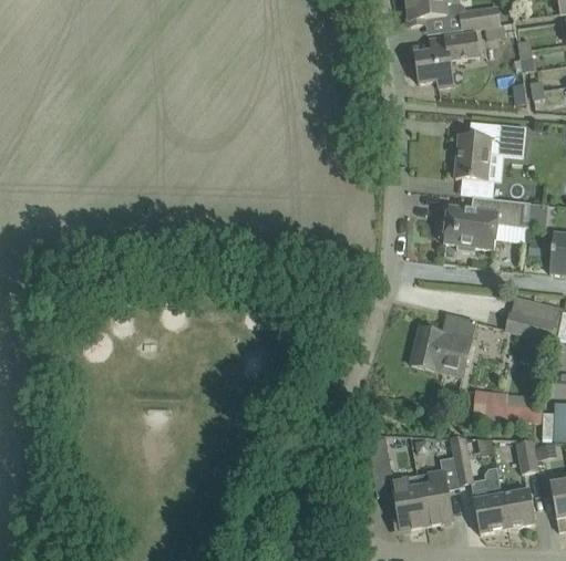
[(459,0),(405,0),(410,24),(425,22),(425,18),(460,13),(462,29),(484,26),(498,23),(495,6),(464,10),(463,4),(459,1),(459,0)]
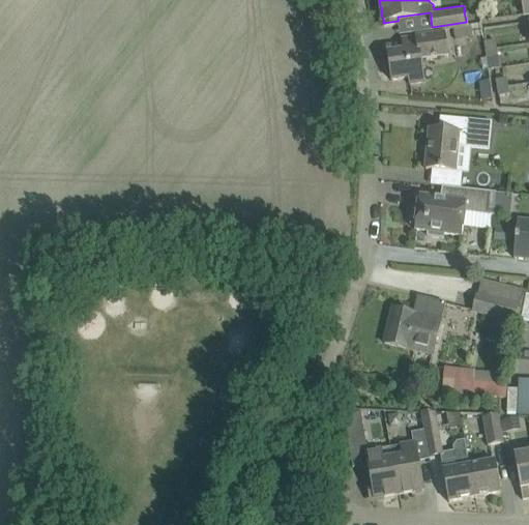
[(479,21),(466,22),(452,24),(454,35),(465,34),(482,32),(481,24),(480,20),(479,21)]
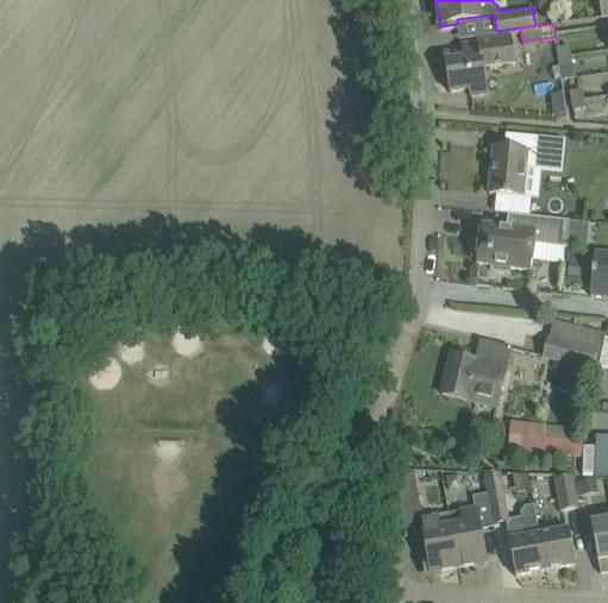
[(487,90),(483,64),(514,60),(511,33),(461,41),(463,55),(444,57),(449,88),(468,86),(469,93),(487,90)]
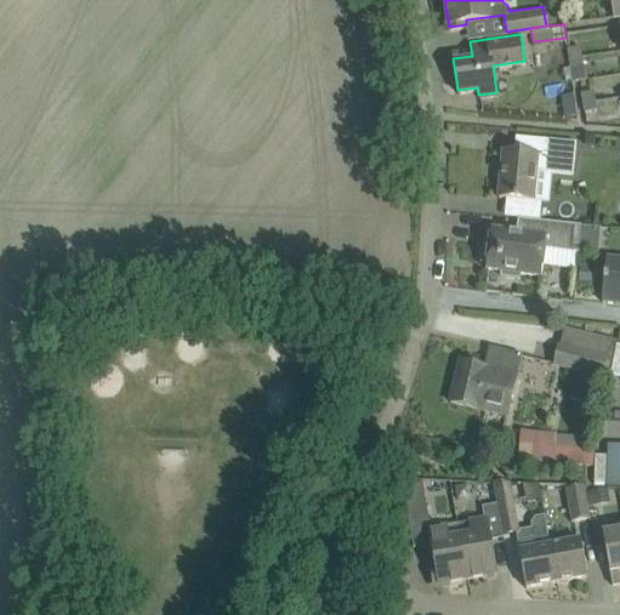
[(568,53),(580,52),(579,44),(567,45),(568,53)]
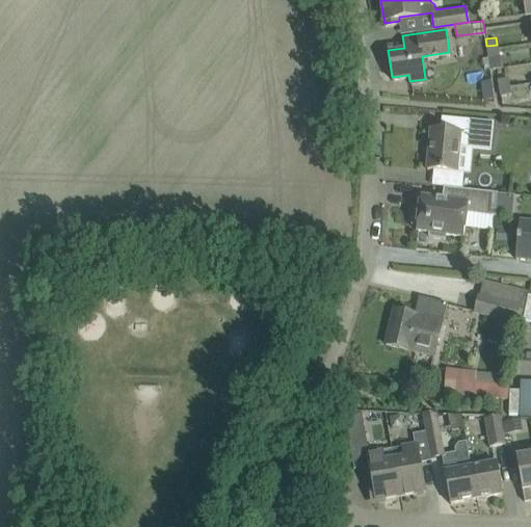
[(487,54),(498,53),(497,45),(486,46),(487,54)]
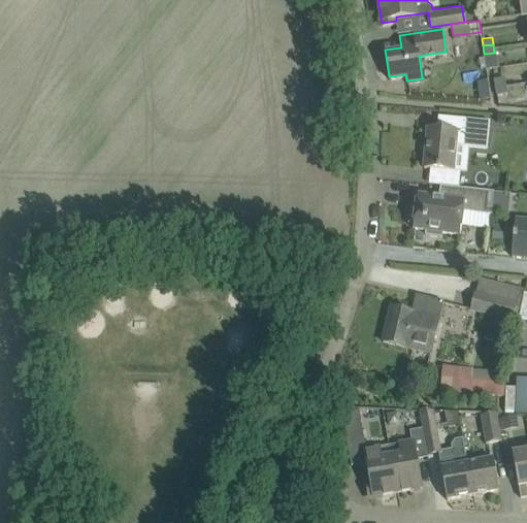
[(494,84),(505,82),(504,74),(493,76),(494,84)]
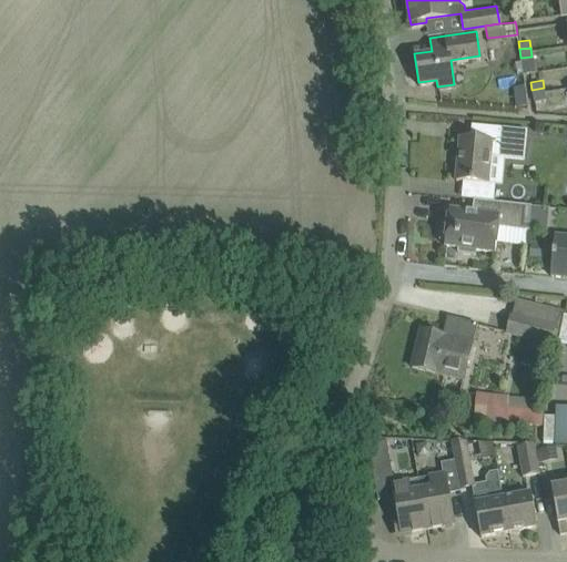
[(533,100),(534,99),(545,98),(544,88),(532,90),(533,100)]
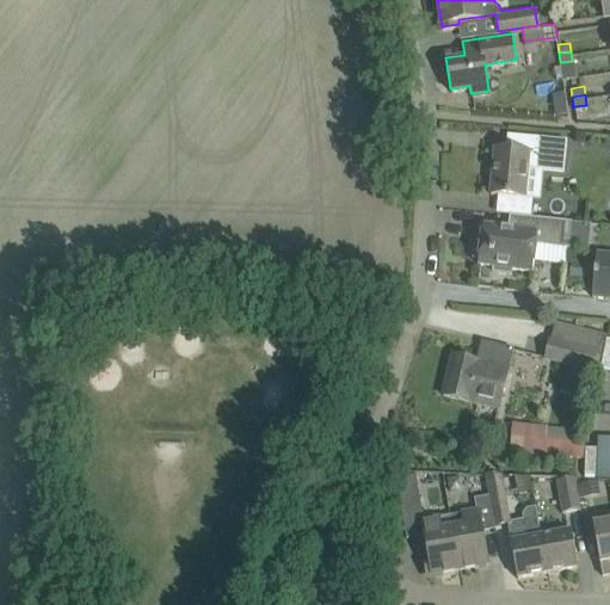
[(564,167),(566,136),(506,130),(505,146),(494,144),(490,191),(524,193),(527,165),(564,167)]
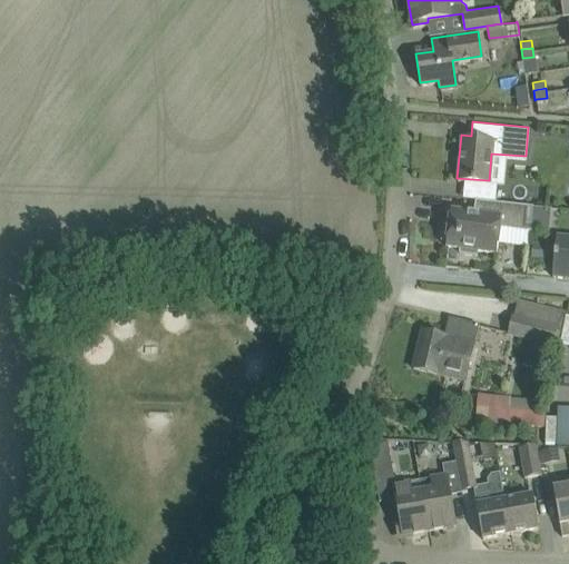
[(529,227),(531,204),(490,198),(488,211),(450,206),(448,221),(442,221),(440,237),(445,238),(444,243),(459,245),(458,250),(476,253),(477,247),(496,249),(499,224),(522,226),(529,227)]
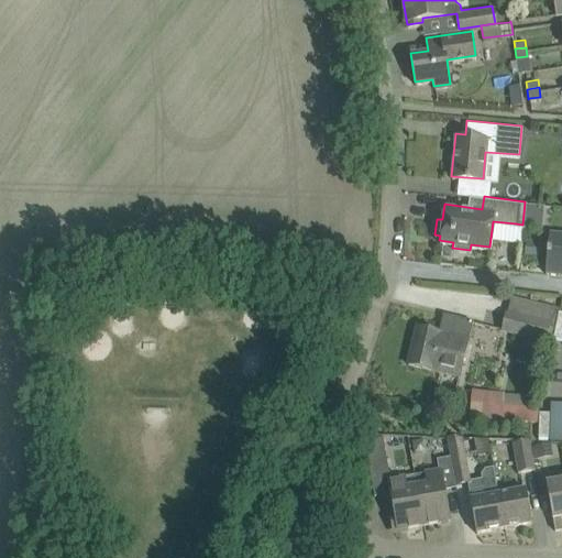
[(561,272),(561,231),(550,231),(546,271),(561,272)]
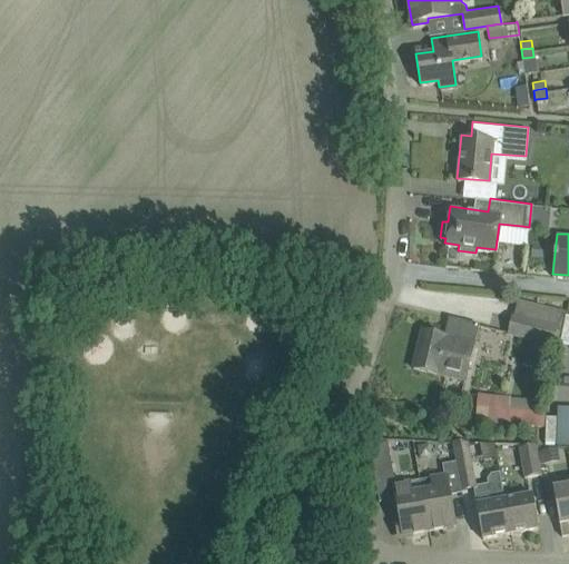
[(531,240),(530,255),(548,257),(549,241),(531,240)]
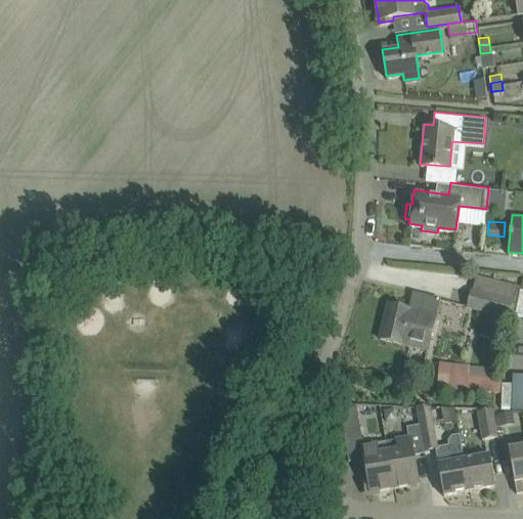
[(506,315),(509,298),(513,280),(475,272),(467,306),(506,315)]
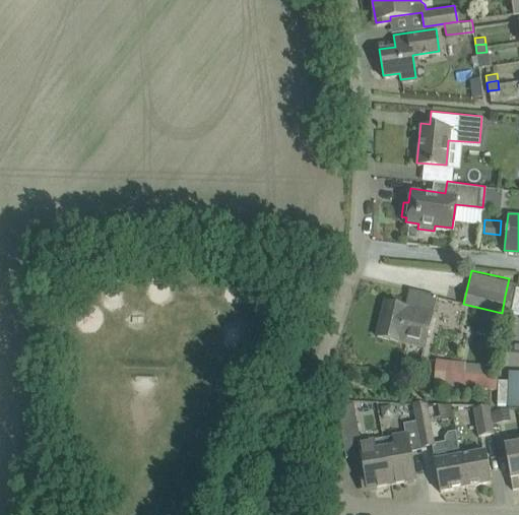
[(424,344),(435,295),(409,287),(405,305),(384,300),(376,333),(424,344)]
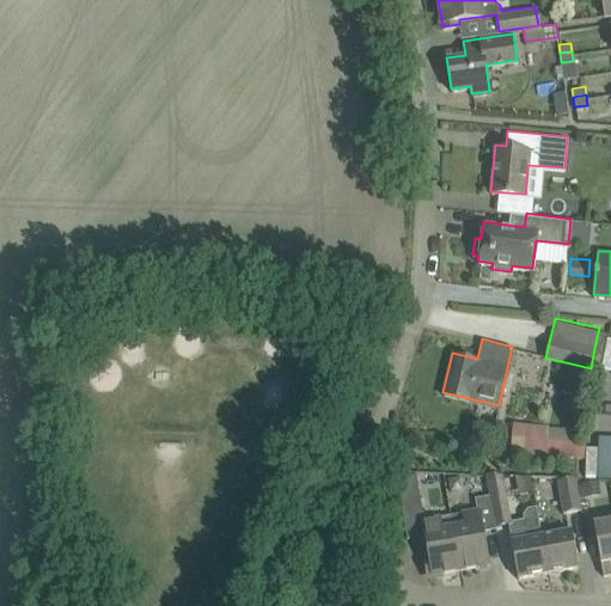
[(584,457),(585,440),(574,439),(575,427),(513,421),(509,450),(584,457)]
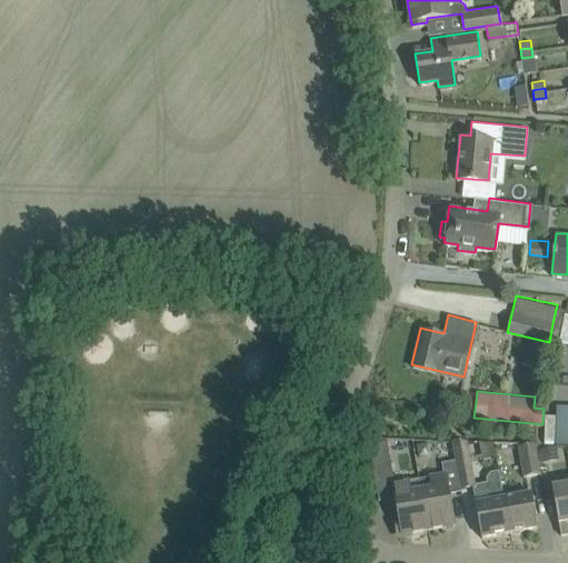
[(567,403),(556,403),(555,442),(567,442),(567,403)]
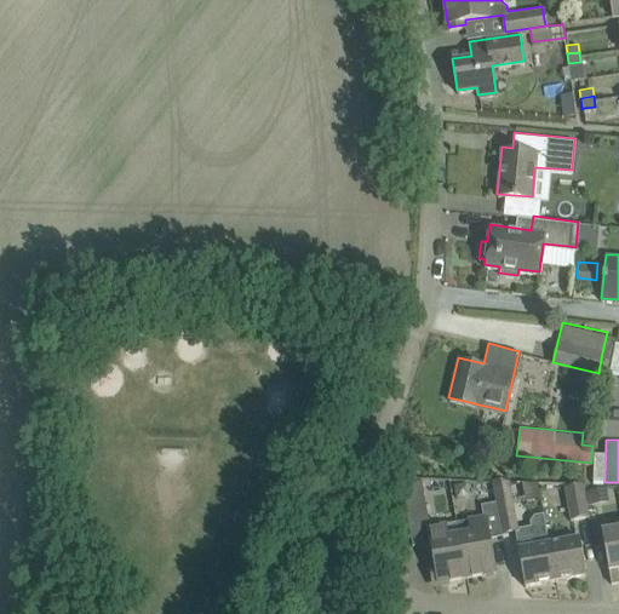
[(407,521),(428,517),(420,478),(401,481),(407,521)]
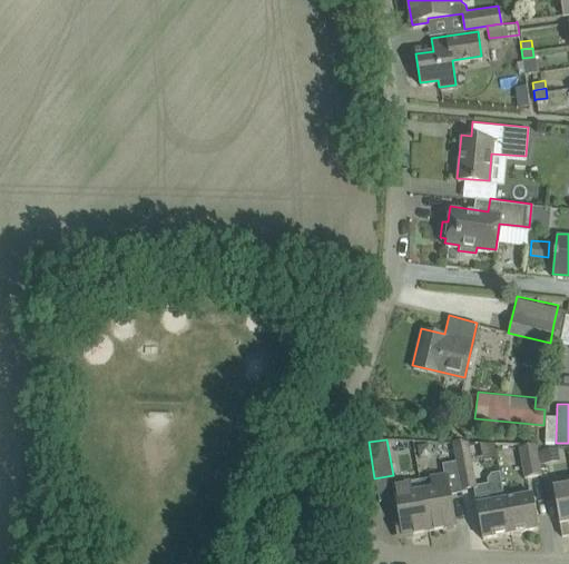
[(459,487),(474,485),(467,439),(450,439),(459,487)]
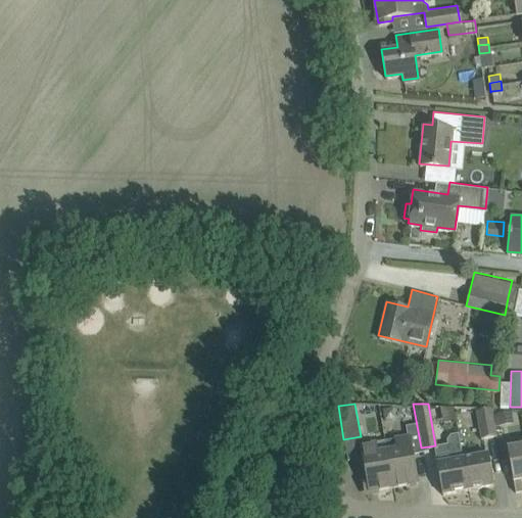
[(384,418),(395,416),(393,405),(382,407),(384,418)]
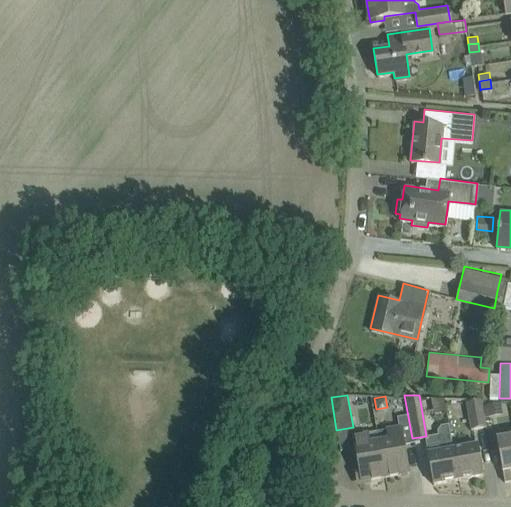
[(470,427),(487,423),(485,414),(483,406),(482,401),(482,397),(465,400),(470,427)]
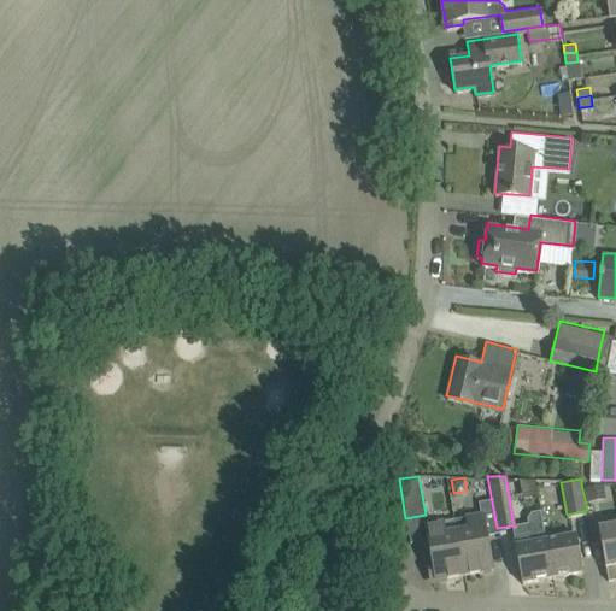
[(603,480),(581,483),(582,489),(585,499),(605,495),(603,480)]
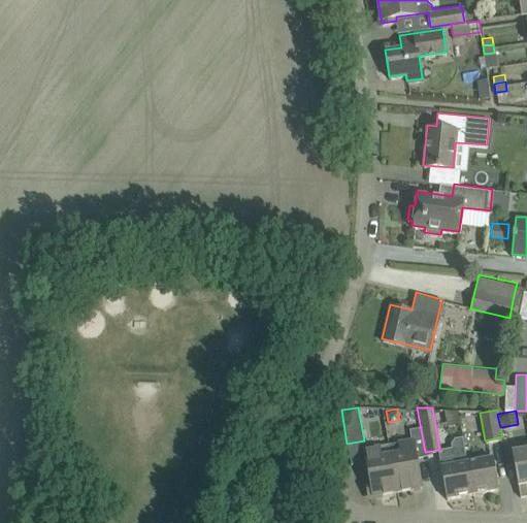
[(389,454),(395,489),(421,484),(416,456),(426,454),(425,452),(420,425),(408,427),(410,438),(387,443),(389,454)]
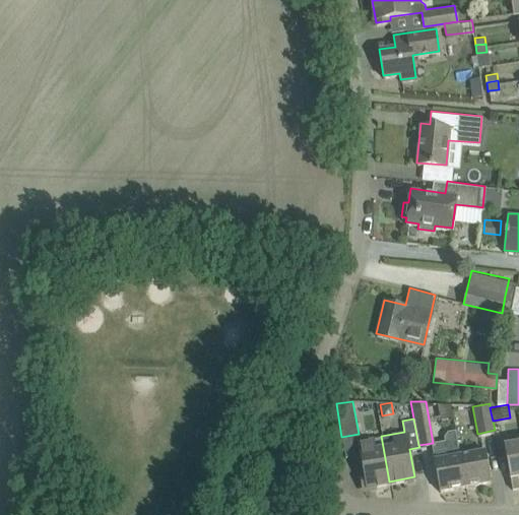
[(440,489),(463,485),(458,453),(453,428),(447,429),(443,435),(444,439),(434,440),(434,443),(432,444),(434,457),(440,489)]
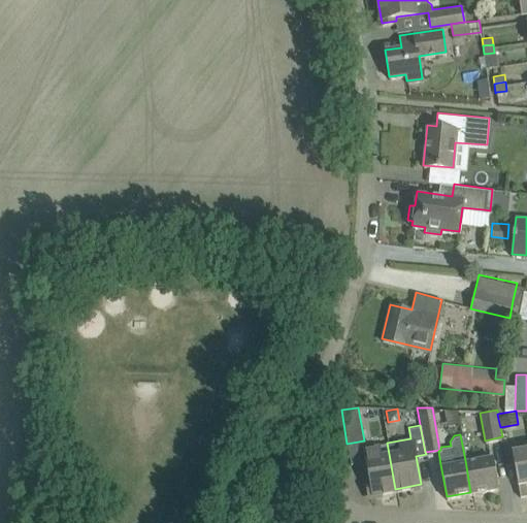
[(389,454),(387,443),(364,447),(366,459),(370,479),(365,480),(368,493),(382,491),(395,489),(389,454)]
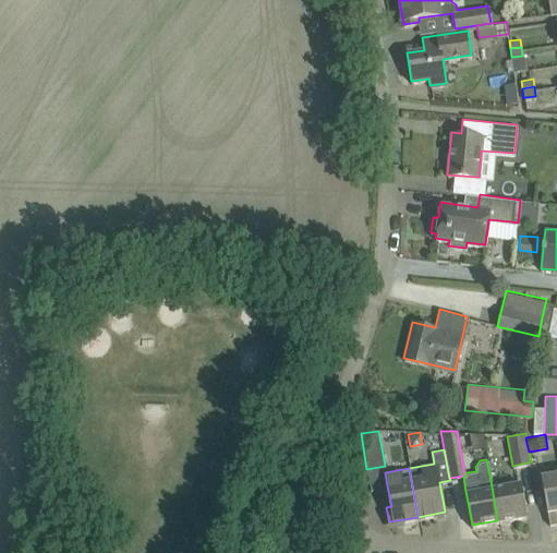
[(549,523),(556,520),(556,519),(556,511),(556,509),(556,472),(541,476),(549,523)]
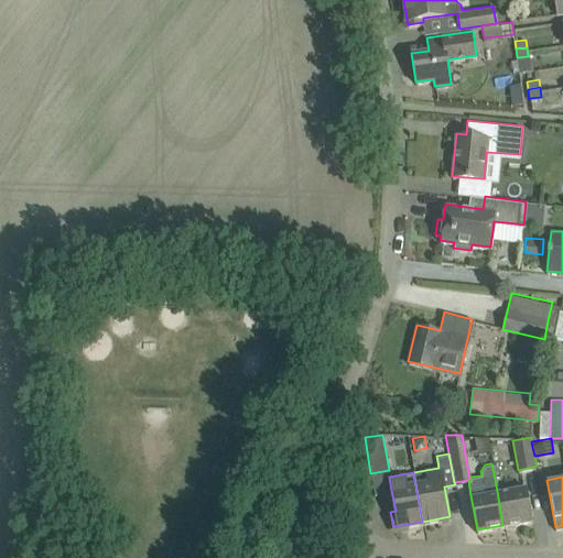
[(502,525),(532,520),(526,485),(497,491),(502,525)]
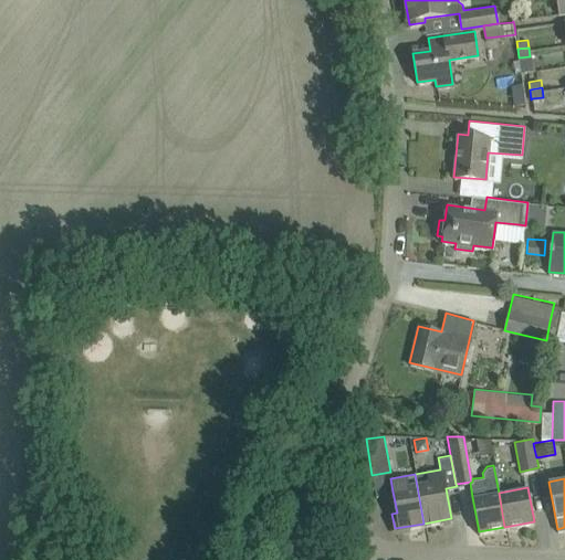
All buildings are outlined.
